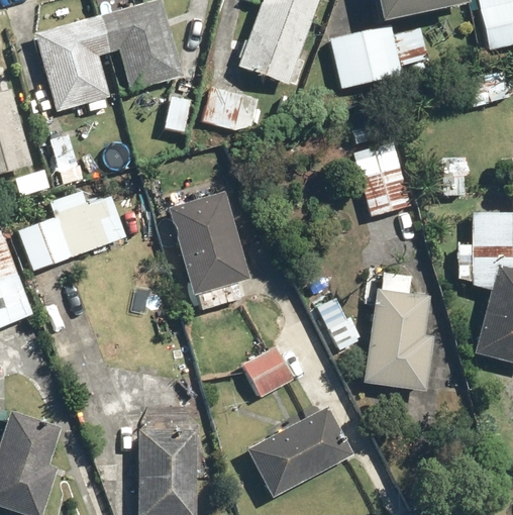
[(110,99),(100,57),(117,52),(127,90),(181,77),(162,0),(158,0),(33,31),(54,113),(110,99)]
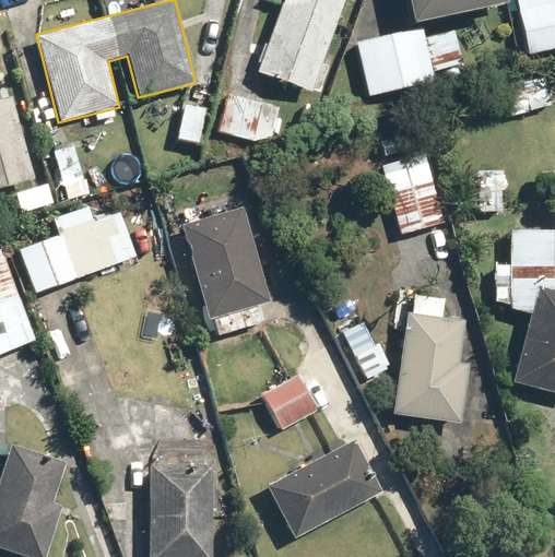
[(283,0),(260,72),(314,91),(343,0),(283,0)]
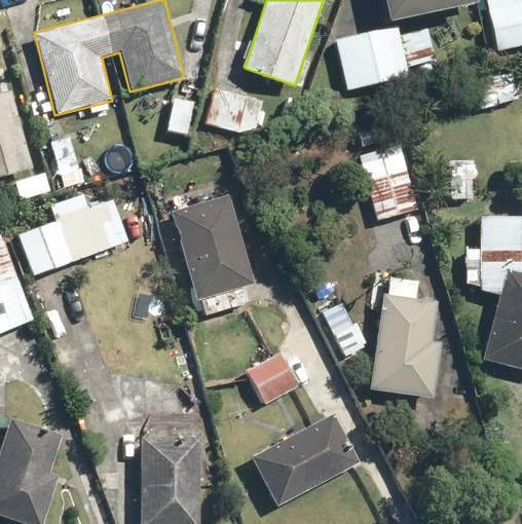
[(378,0),(383,23),(474,3),(473,0),(378,0)]
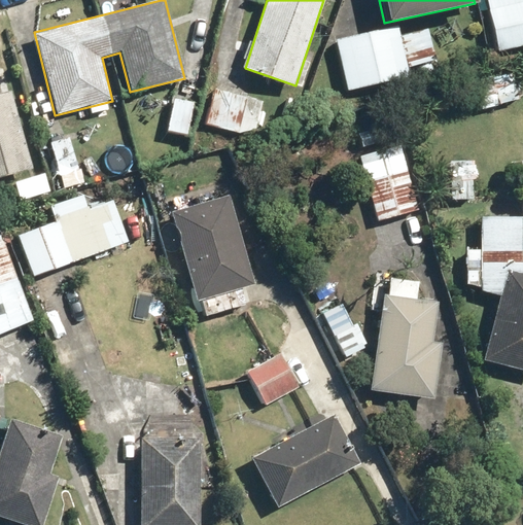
[(489,0),(500,49),(522,43),(522,0),(489,0)]
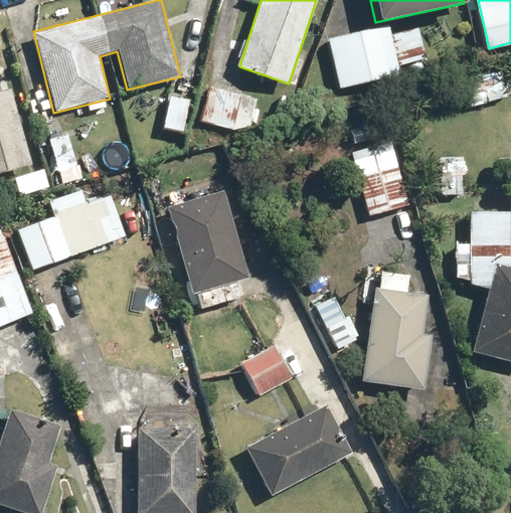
[(419,27),(392,32),(391,26),(329,38),(339,89),(400,76),(398,65),(426,60),(419,27)]
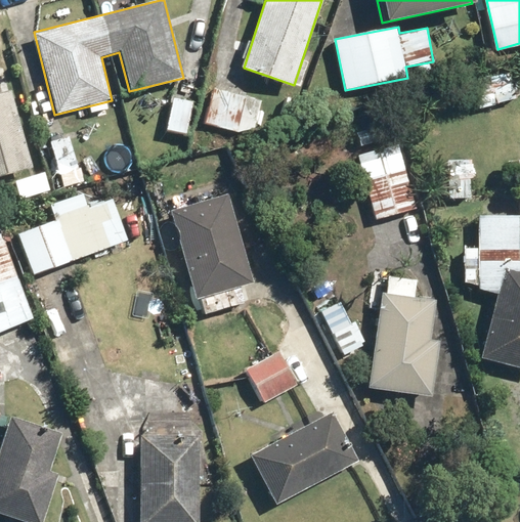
[(515,76),(481,80),(484,106),(518,102),(515,76)]
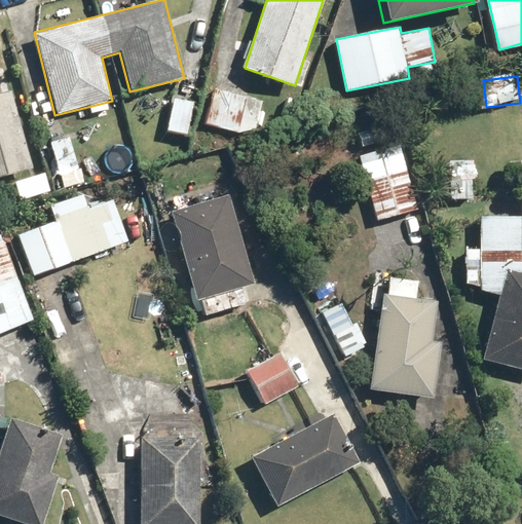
[(260,94),(213,85),(204,134),(252,142),(260,94)]
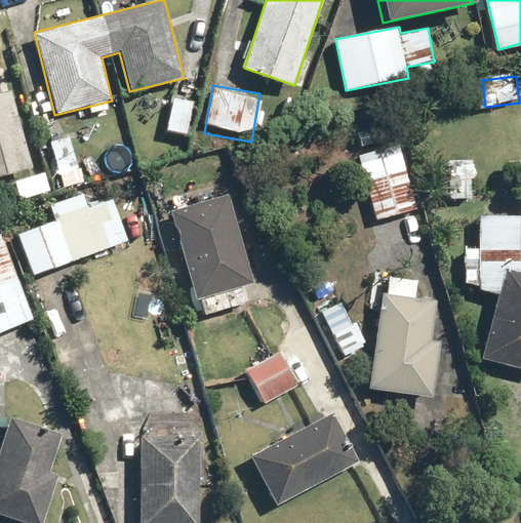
[(0,176),(33,167),(10,90),(0,93),(0,176)]
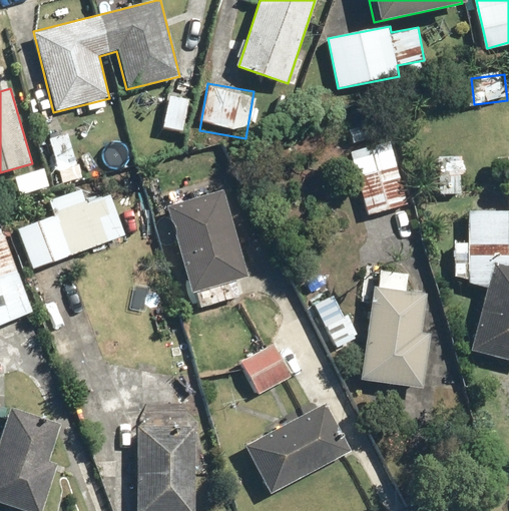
[(195,93),(167,90),(162,130),(190,134),(195,93)]
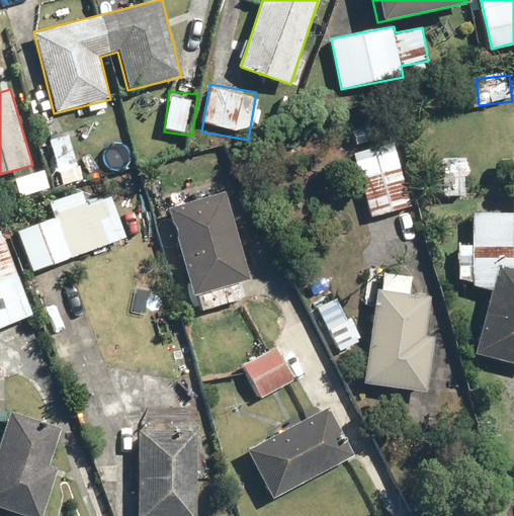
[(78,168),(69,133),(51,138),(60,173),(78,168)]
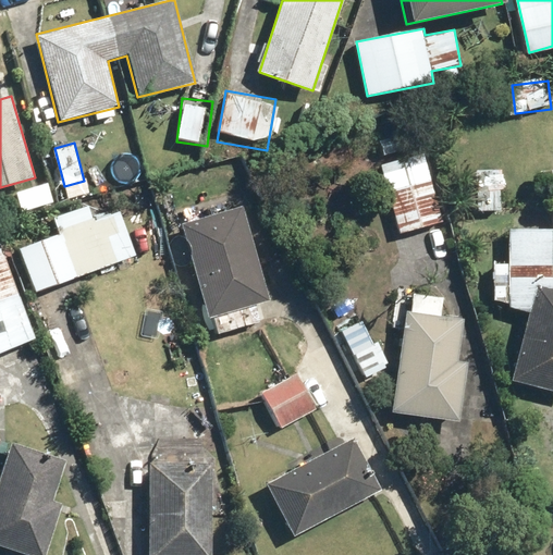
[(406,158),(378,165),(397,237),(445,224),(428,160),(408,165),(406,158)]
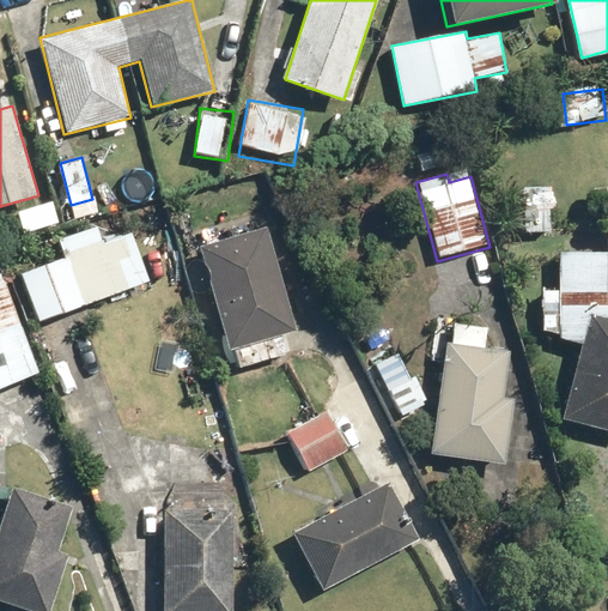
[(553,188),(521,187),(520,233),(551,234),(553,188)]
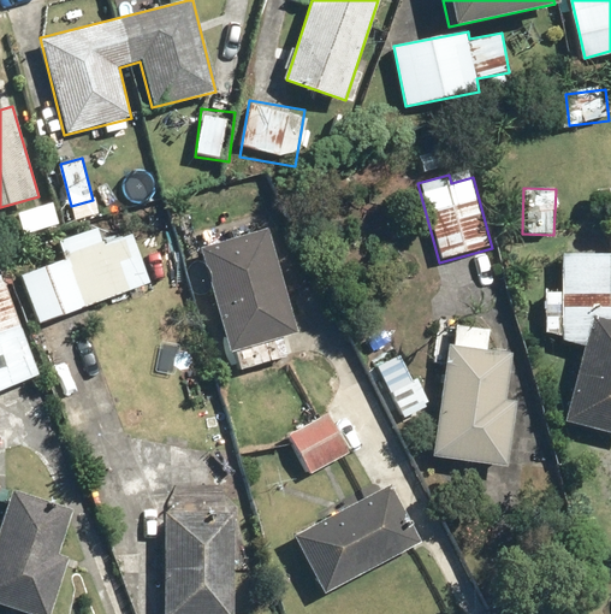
[(98,225),(57,238),(63,255),(22,269),(39,322),(152,285),(134,232),(104,242),(98,225)]
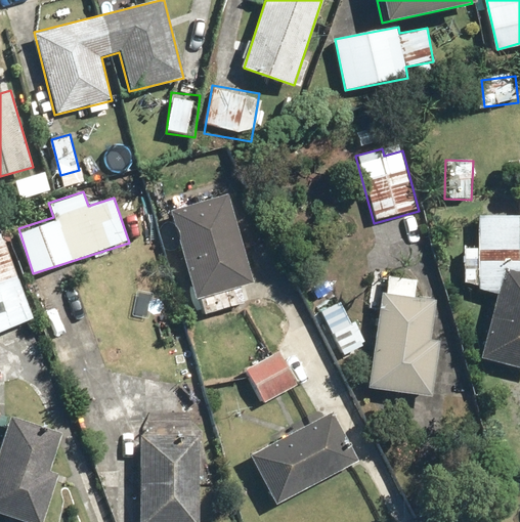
[(201,296),(206,316),(248,305),(243,285),(254,281),(230,194),(169,212),(192,298),(201,296)]
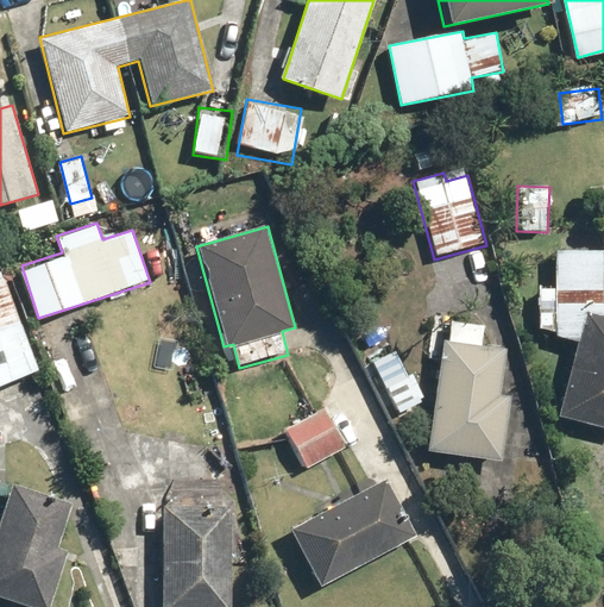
[(602,252),(558,250),(555,294),(599,296),(602,252)]
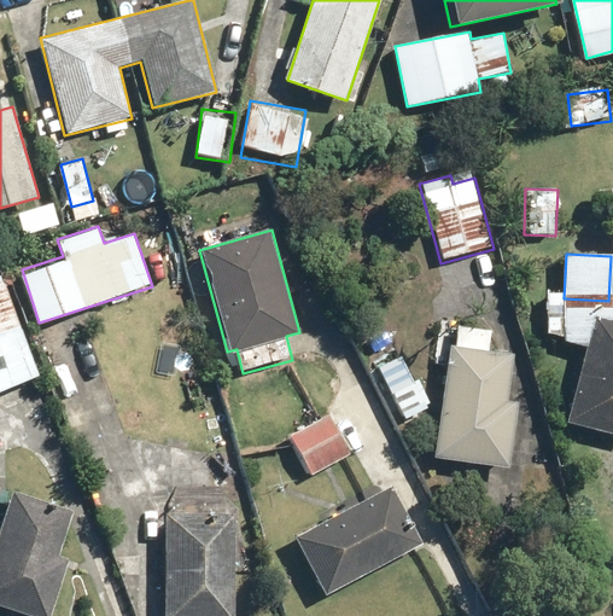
[(0,391),(40,379),(5,265),(0,266),(0,391)]
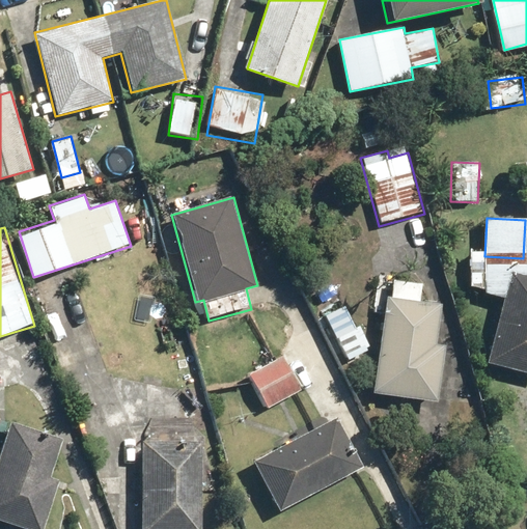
[(514,270),(488,262),(479,291),(504,299),(487,362),(526,372),(526,278),(512,275),(514,270)]
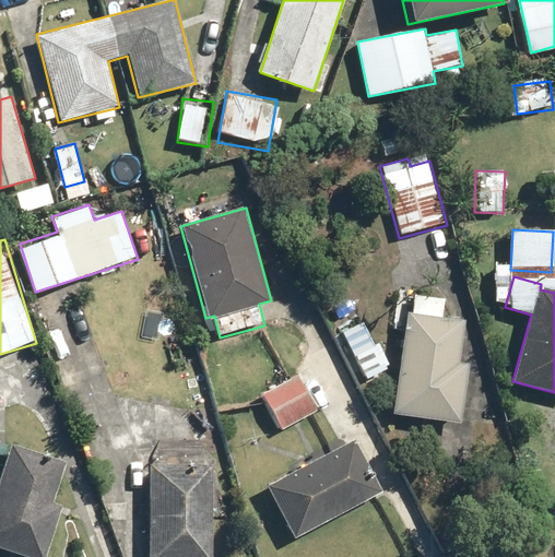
[(412,318),(406,318),(404,369),(398,368),(396,415),(461,418),(463,365),(457,364),(459,320),(443,319),(444,299),(413,298),(412,318)]
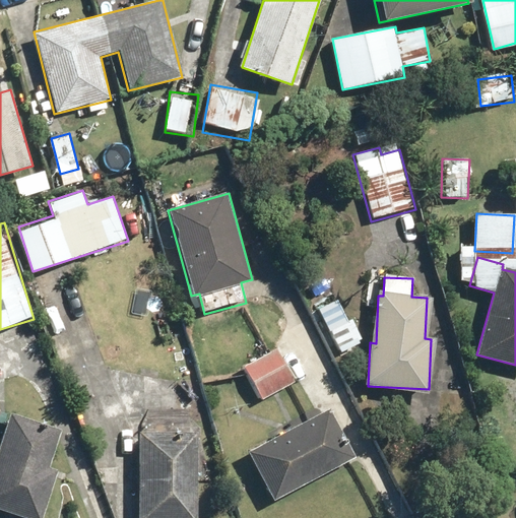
[(341,351),(365,339),(353,318),(348,321),(337,300),(320,308),(341,351)]
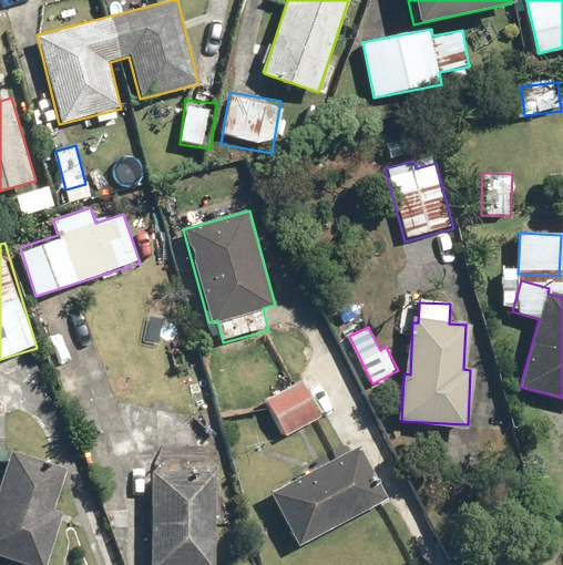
[(303,377),(264,399),(287,439),(326,415),(303,377)]
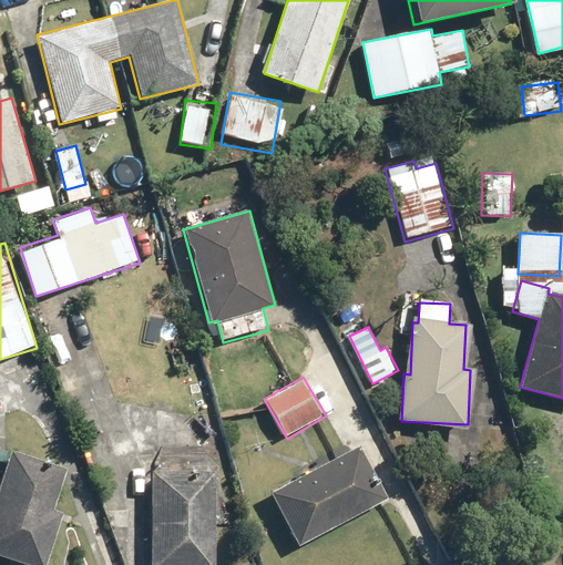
[(361,448),(270,492),(297,547),(388,503),(361,448)]
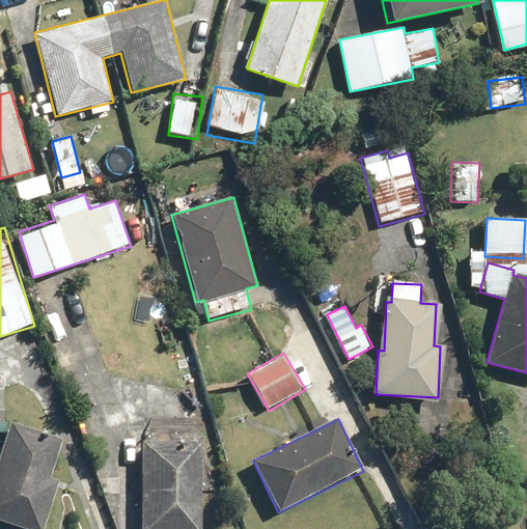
[(51,476),(63,438),(10,421),(0,453),(0,519),(31,528),(46,528),(62,479),(51,476)]
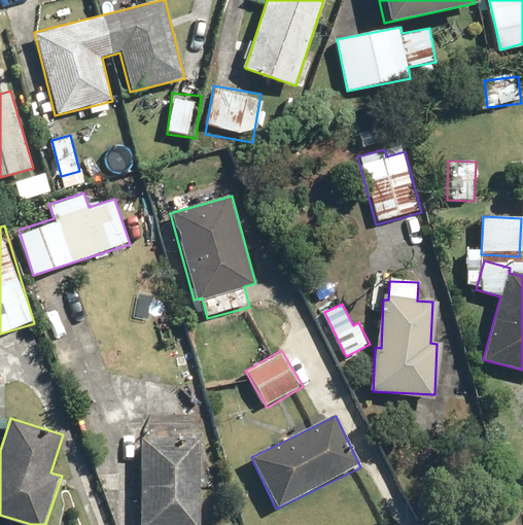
[(180,439),(180,424),(162,424),(162,438),(140,438),(138,524),(201,524),(203,439),(180,439)]
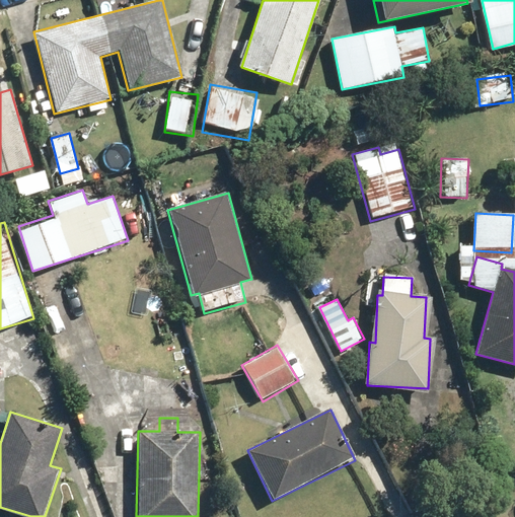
All buildings are outlined.
